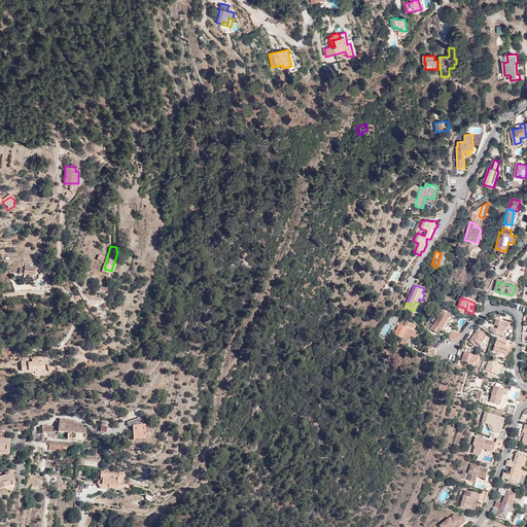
[(442,311),(433,325),(438,328),(443,331),(450,319),(449,319),(451,315),(446,313),(443,312),(442,311)]
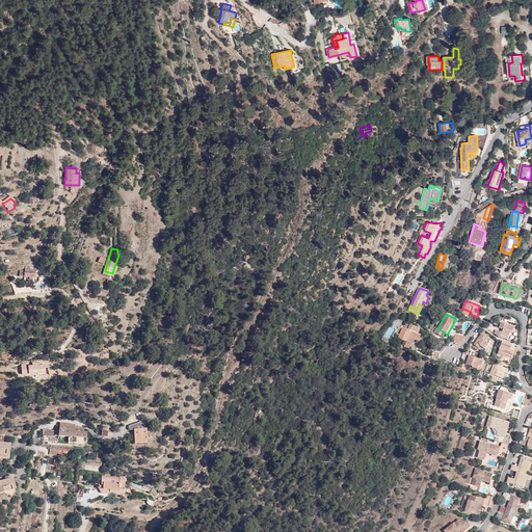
[(500,338),(508,340),(511,330),(513,331),(514,327),(501,323),(500,327),(504,328),(506,329),(505,333),(503,333),(496,330),(495,335),(500,338)]
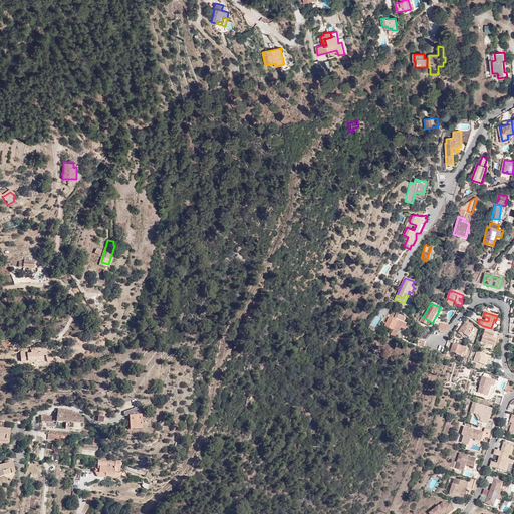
[(389,316),(384,326),(393,330),(390,335),(395,337),(398,331),(399,331),(404,319),(396,315),(394,318),(389,316)]
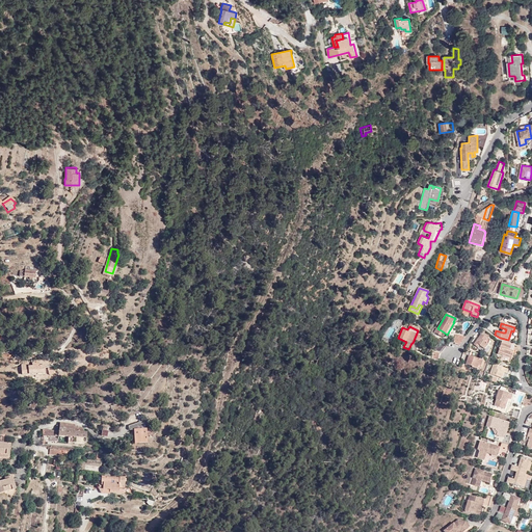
[(482,334),(479,338),(481,339),(479,341),(478,340),(475,344),(478,347),(480,345),(486,349),(490,344),(486,341),(488,338),(482,334)]
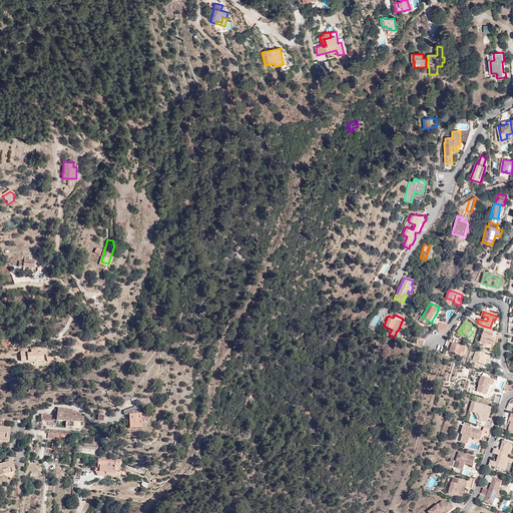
[(442,323),(440,331),(439,332),(443,333),(446,327),(447,325),(442,323)]
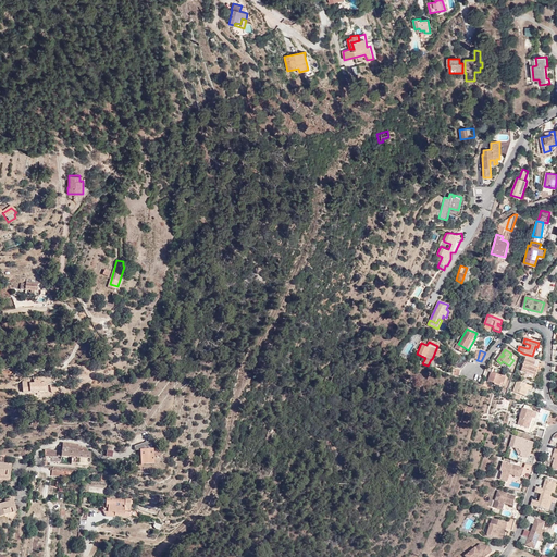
[(522,371),(536,375),(539,368),(536,368),(537,362),(535,361),(527,359),(522,371)]
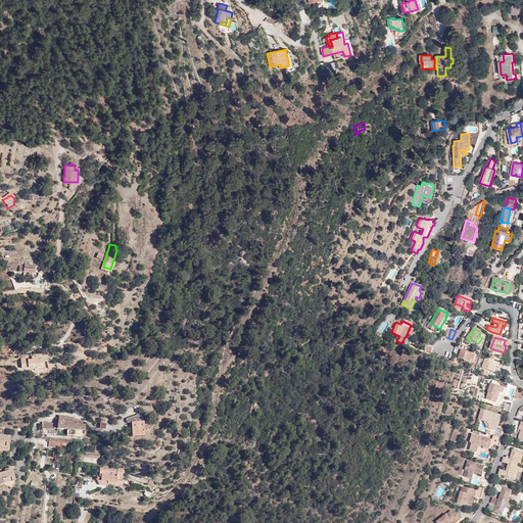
[(465,362),(470,363),(471,359),(474,360),(476,353),(462,349),(459,358),(466,360),(465,362)]
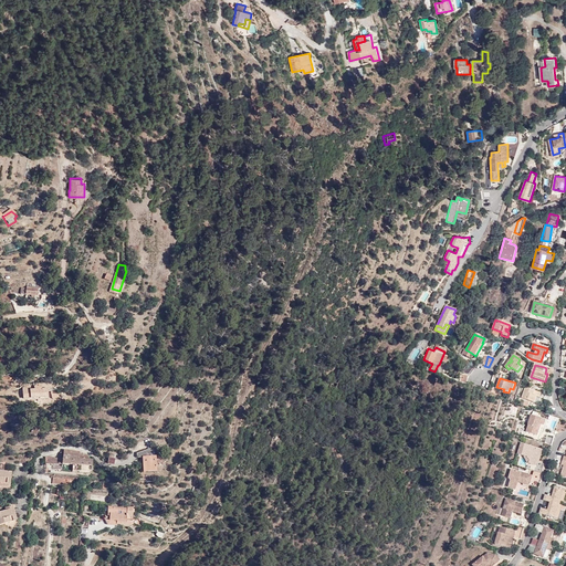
[(341,381),(335,379),(331,389),(335,391),(341,381)]
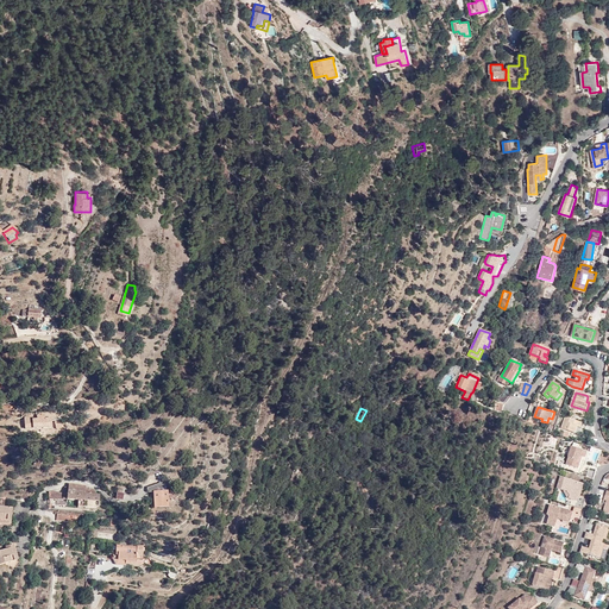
[(30,416),(26,416),(26,427),(52,426),(52,419),(45,419),(45,415),(38,415),(38,419),(31,419),(30,416)]
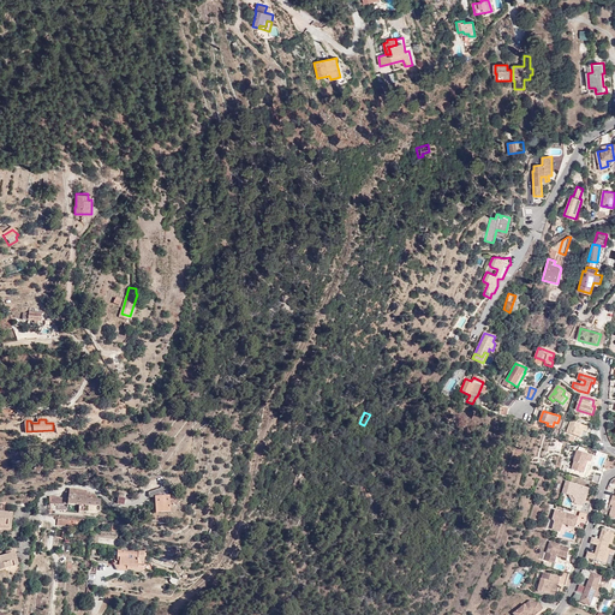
[(567,431),(581,436),(584,430),(586,431),(586,430),(587,425),(571,421),(567,431)]
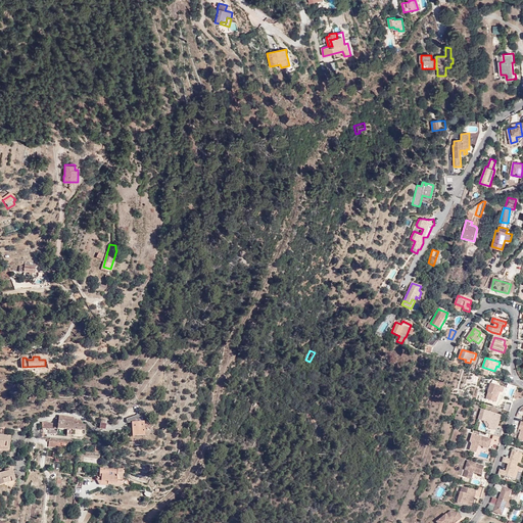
[(500,392),(503,393),(505,388),(491,384),(486,398),(496,402),(500,395),(497,394),(498,391),(500,392)]
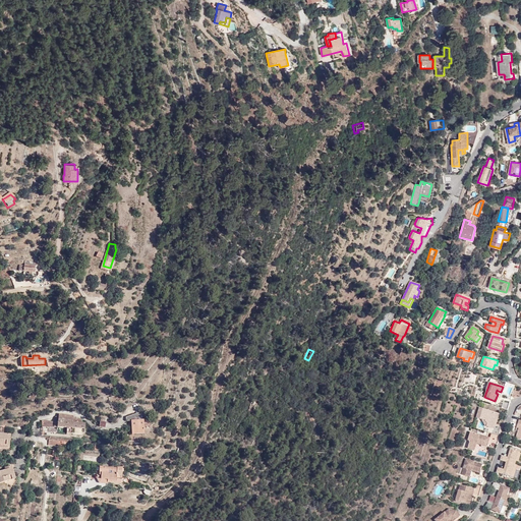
[(254,413),(257,399),(254,398),(253,402),(251,401),(248,411),(254,413)]
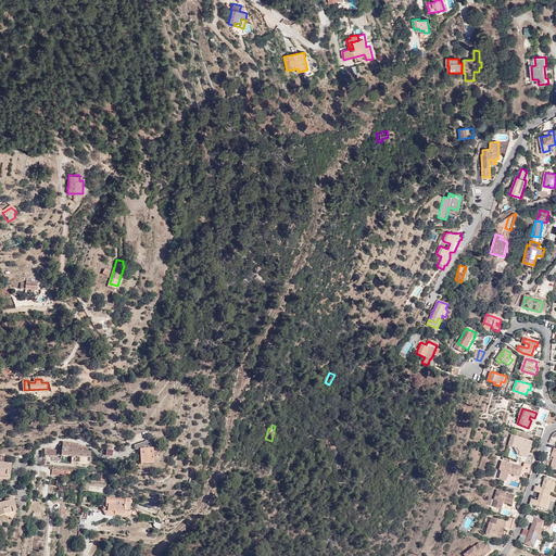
[(516,443),(520,452),(519,455),(526,457),(527,453),(529,449),(530,450),(532,441),(512,434),(508,445),(510,446),(512,442),(516,443)]
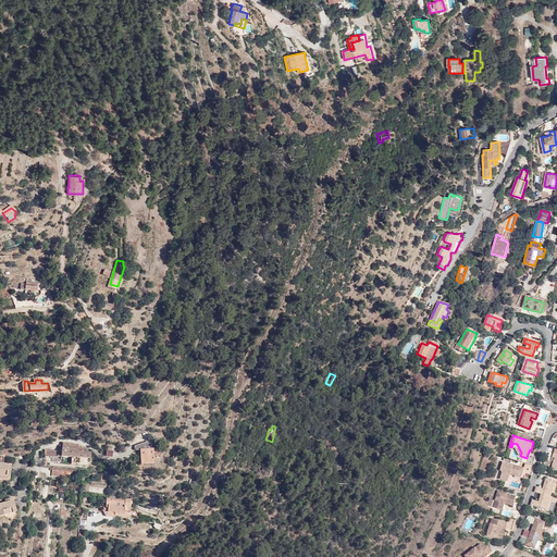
[(76,459),(91,460),(91,452),(90,452),(78,452),(78,447),(78,444),(63,443),(63,445),(62,458),(71,459),(71,463),(76,463),(76,459)]
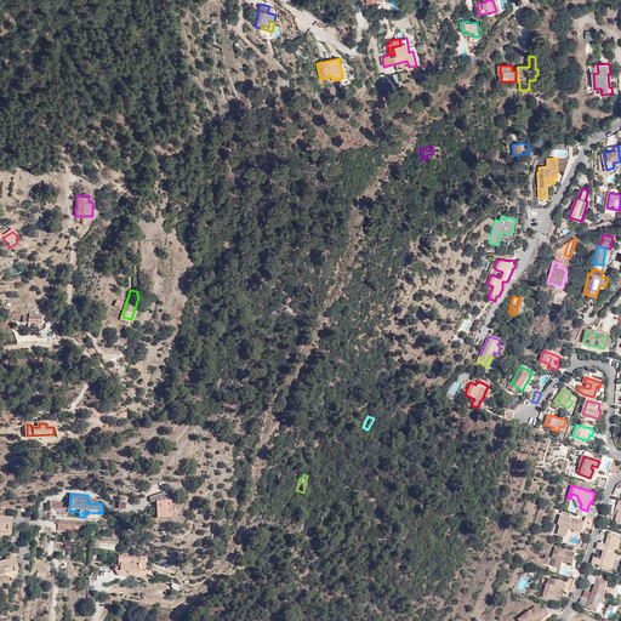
[(157,503),(157,513),(163,513),(163,519),(172,518),(172,502),(170,502),(167,494),(152,499),(152,503),(157,503)]
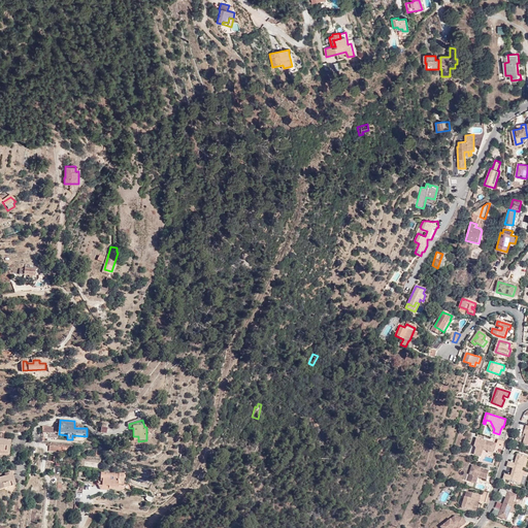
[(485,424),(489,425),(492,431),(493,432),(494,429),(490,421),(486,420),(485,424)]
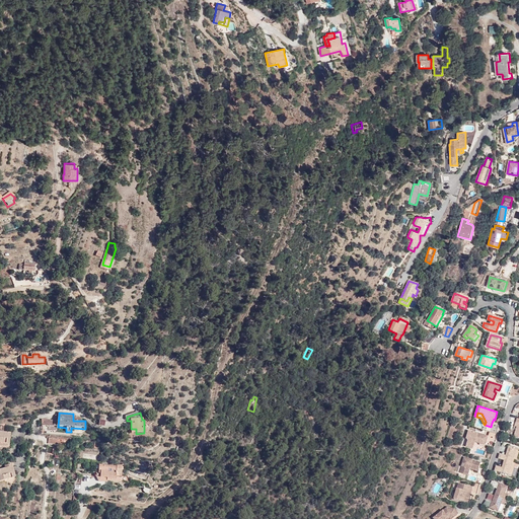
[(56,420),(43,420),(43,426),(58,427),(59,415),(57,415),(56,420)]
